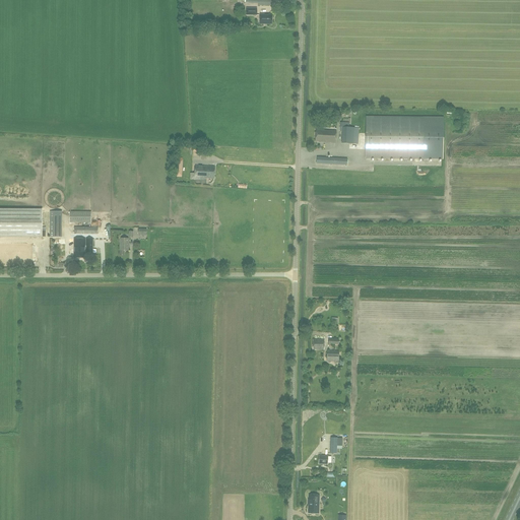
[(260,15),(260,24),(271,24),(271,15),(260,15)]
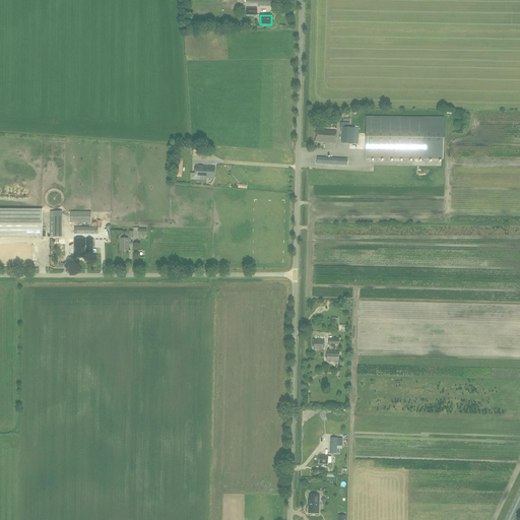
[(444,118),(366,117),(366,158),(443,159),(444,118)]
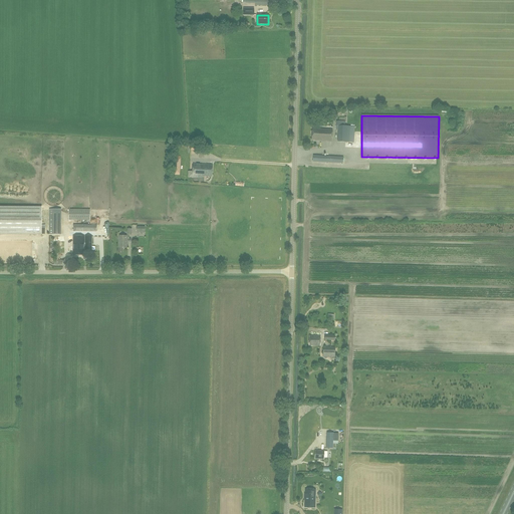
[(354,126),(349,126),(338,126),(338,142),(348,143),(353,143),(354,126)]
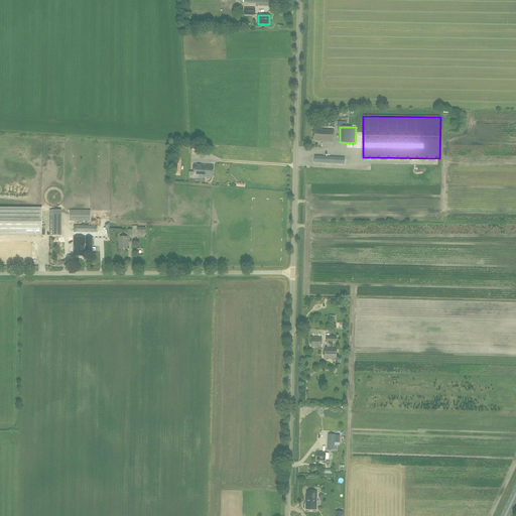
[(334,130),(313,129),(312,141),(333,142),(334,130)]
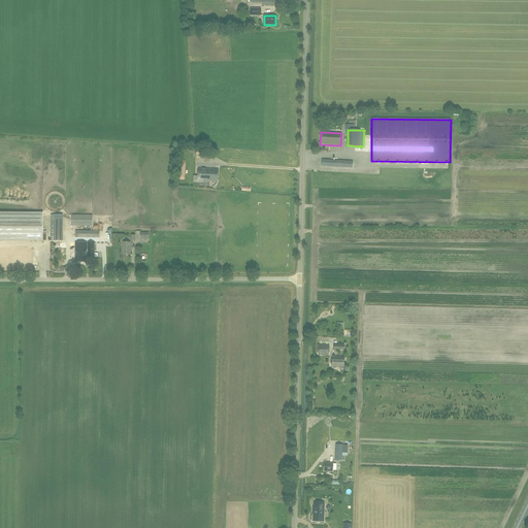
[(322,166),(353,168),(353,162),(322,160),(322,166)]
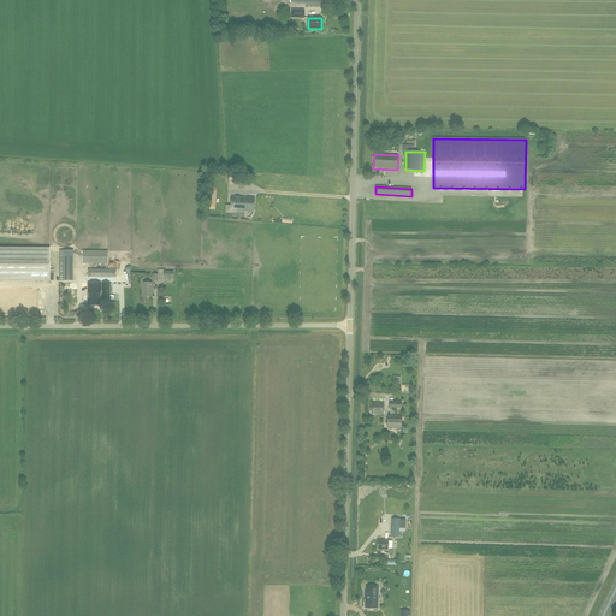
[(231,197),(231,205),(225,205),(225,213),(242,213),(242,212),(254,212),(255,199),(231,197)]
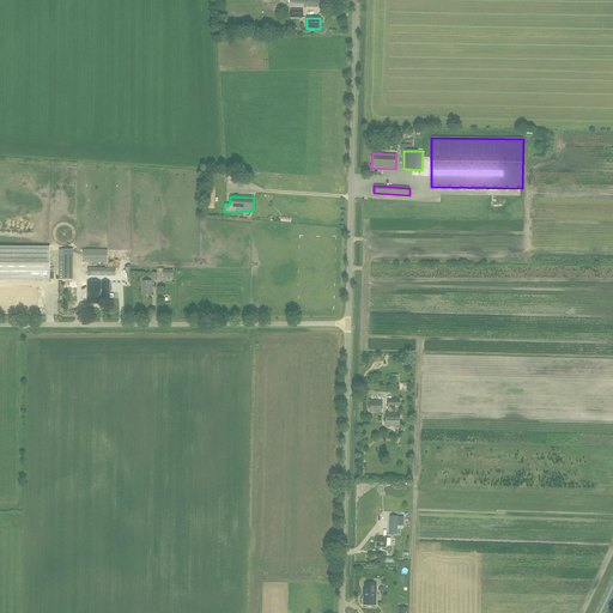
[(49,247),(36,247),(0,247),(0,279),(49,280),(49,247)]
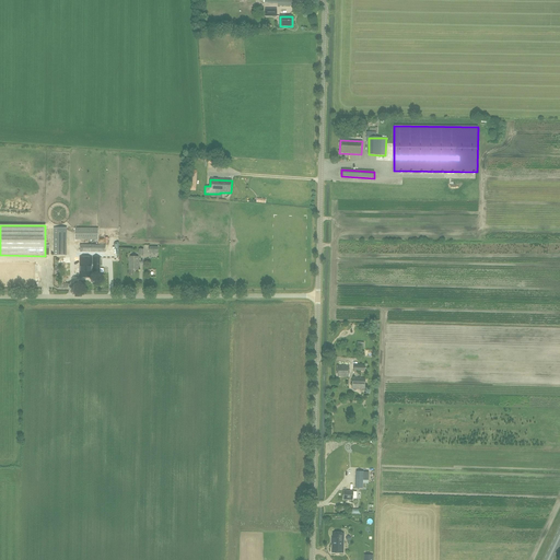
[(67,255),(67,228),(54,228),(54,255),(67,255)]
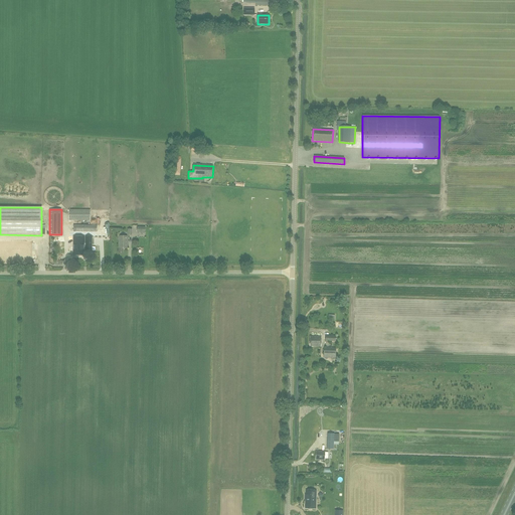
[(91,210),(68,209),(68,220),(91,221),(91,210)]
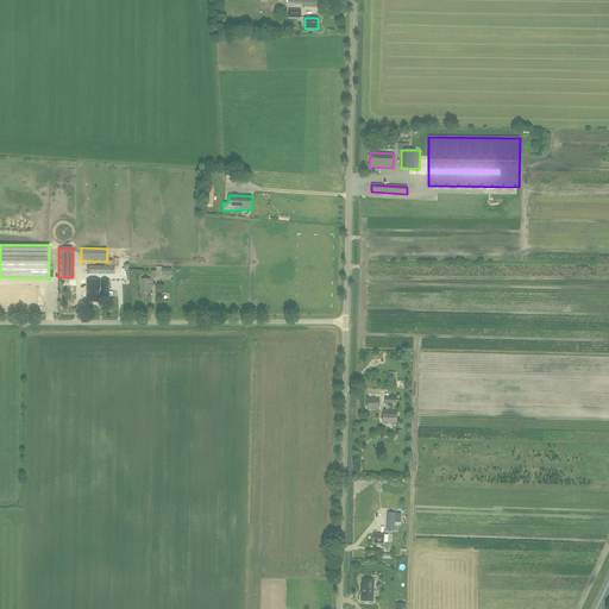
[(151,280),(140,280),(140,299),(145,300),(145,294),(150,295),(150,287),(151,287),(151,280)]
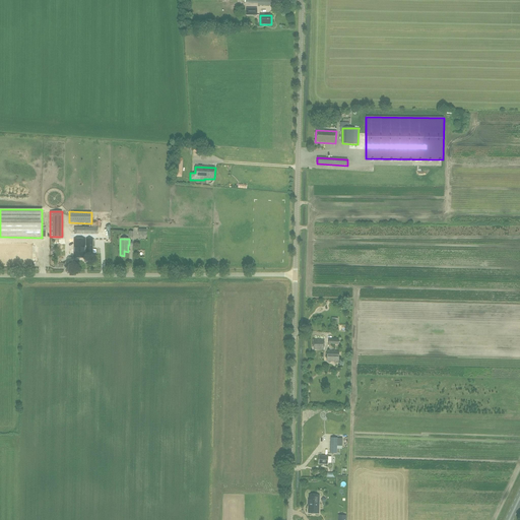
[(85,250),(85,240),(74,240),(74,258),(84,258),(84,254),(86,254),(91,254),(91,240),(86,240),(86,250),(85,250)]
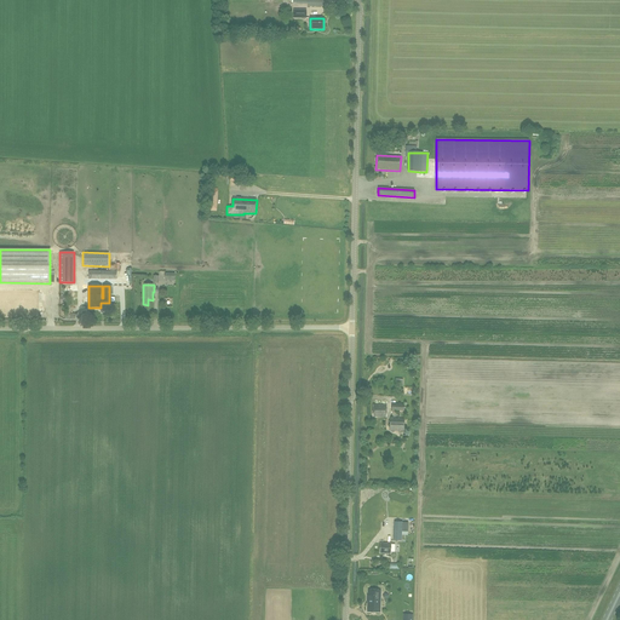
[(76,314),(70,314),(70,305),(65,305),(65,314),(65,320),(76,320),(76,314)]
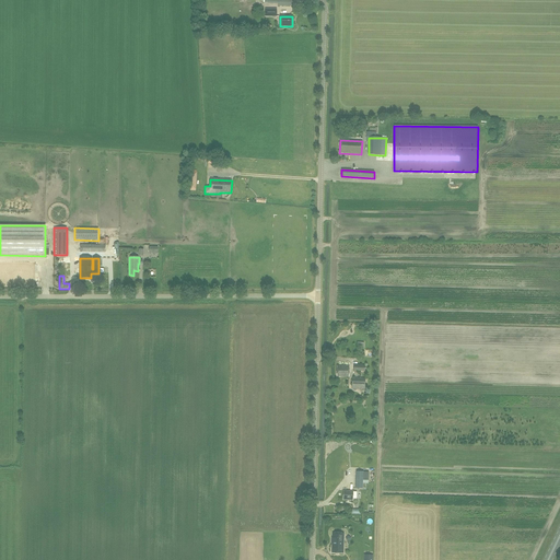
[(349,366),(337,366),(337,377),(349,377),(349,366)]
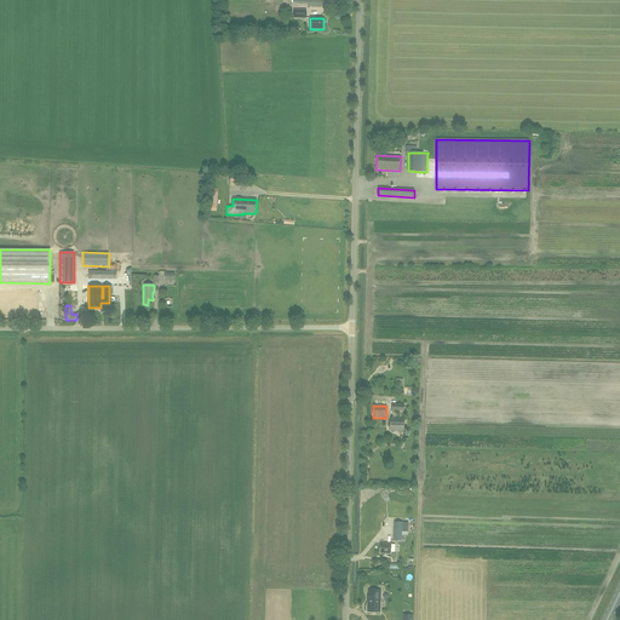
[(391,544),(380,544),(380,555),(391,555),(391,544)]
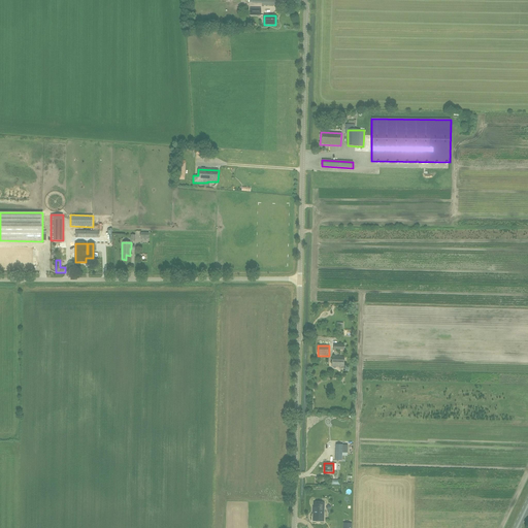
[(324,522),(324,502),(314,502),(314,522),(324,522)]
